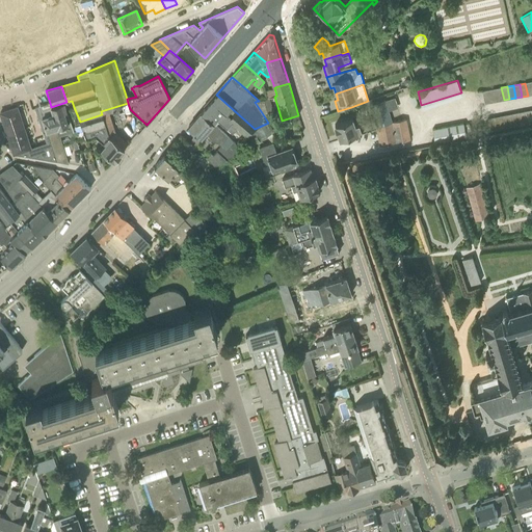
[(504,100),(501,87),(495,88),(498,102),(504,100)]
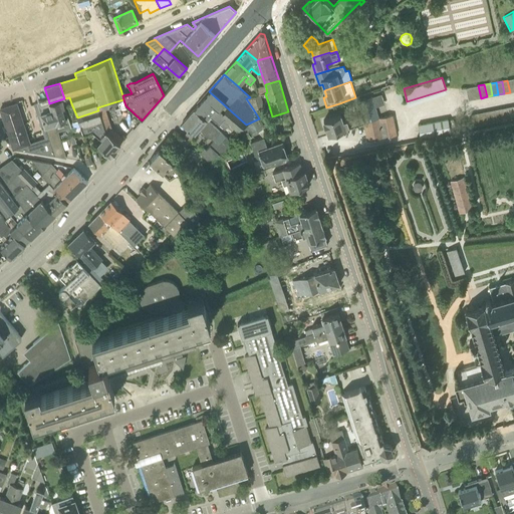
[(481,98),(478,85),(472,87),(475,99),(481,98)]
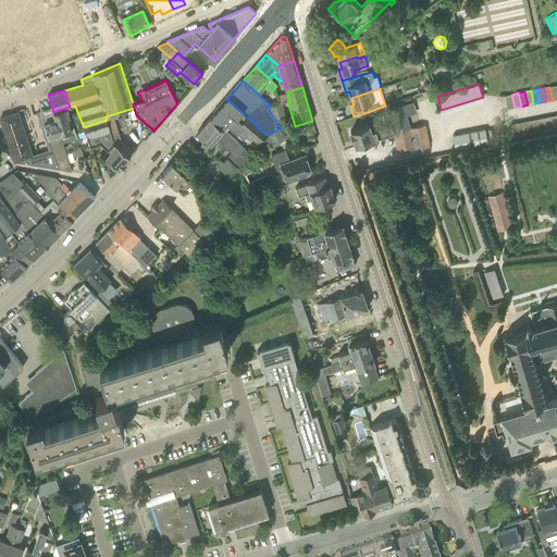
[(508,109),(515,108),(511,95),(506,96),(508,109)]
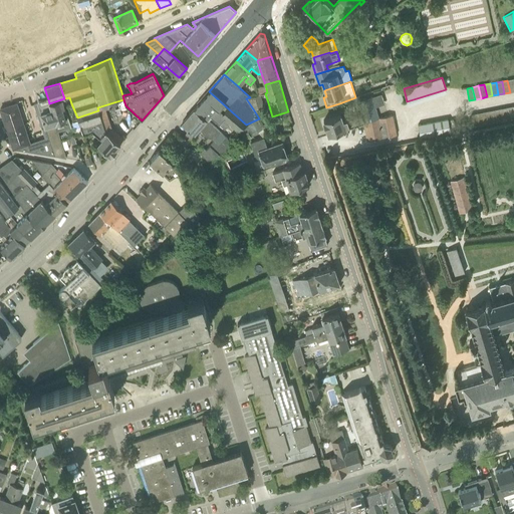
[(240,127),(246,124),(209,91),(194,109),(206,119),(209,115),(225,129),(229,123),(236,131),(240,127)]
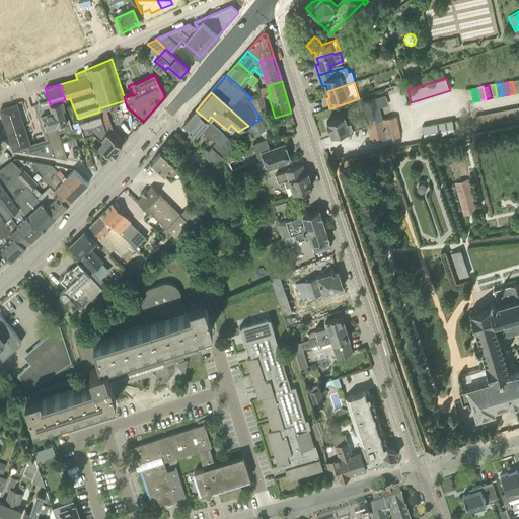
[(404,92),(399,94),(403,103),(408,102),(404,92)]
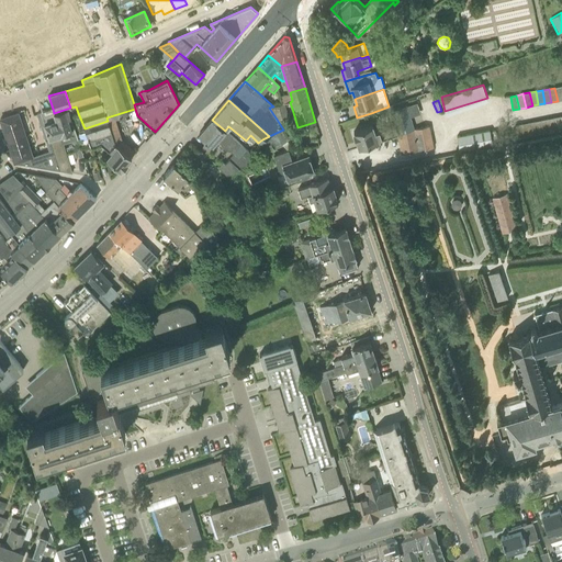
[(289,115),(287,110),(284,103),(280,104),(273,107),(269,108),(278,121),(289,115)]
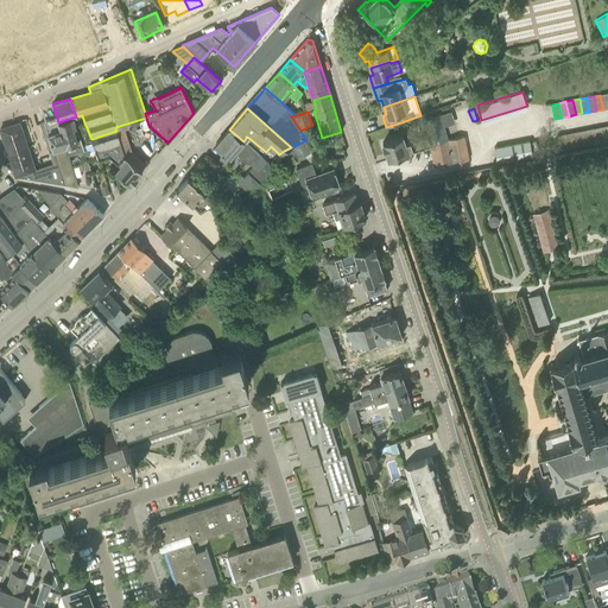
[(431,147),(434,166),(468,160),(464,137),(448,139),(444,126),(439,115),(439,114),(422,120),(428,137),(405,144),(403,135),(382,143),(386,152),(388,159),(431,147)]
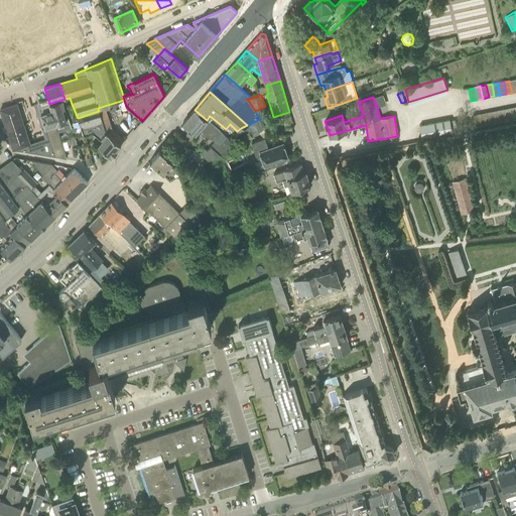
[(66,158),(57,132),(72,128),(66,108),(65,108),(61,100),(49,104),(48,100),(37,104),(38,104),(40,110),(41,116),(43,122),(45,127),(48,137),(48,138),(54,156),(66,158)]
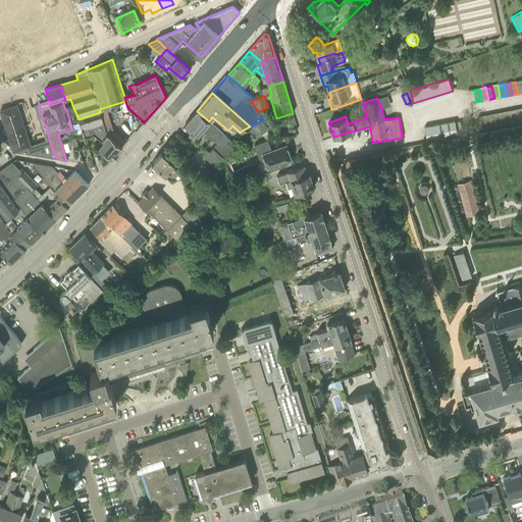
[(19,115),(16,105),(0,110),(13,151),(30,146),(30,145),(19,115)]
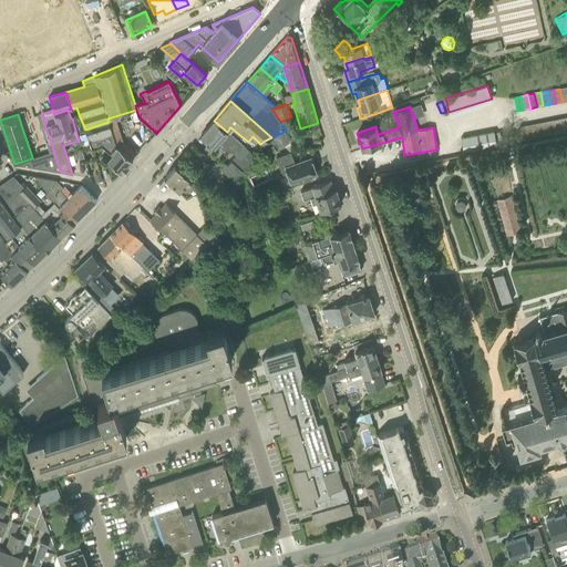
[(81,135),(86,133),(85,130),(79,114),(75,115),(81,135)]
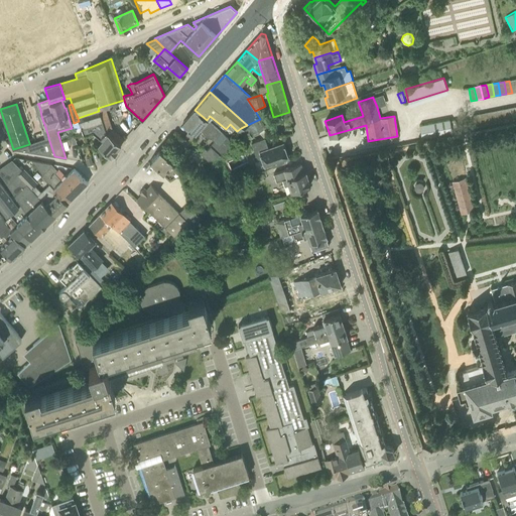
[(511,120),(509,108),(503,109),(505,121),(511,120)]
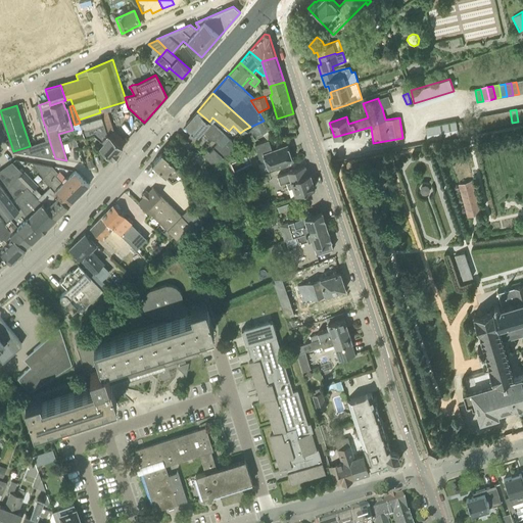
[(512,123),(510,110),(504,111),(507,124),(512,123)]
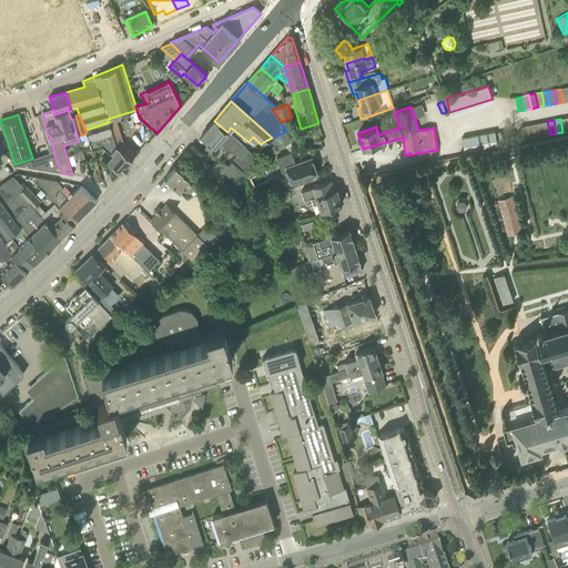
[(214,121),(201,135),(214,146),(220,141),(223,143),(235,155),(227,165),(225,163),(221,169),(231,178),(260,161),(227,132),(214,121)]
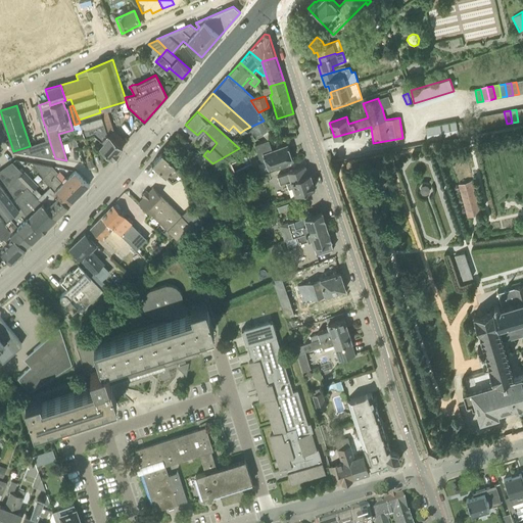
[(507,124),(504,111),(498,112),(501,125),(507,124)]
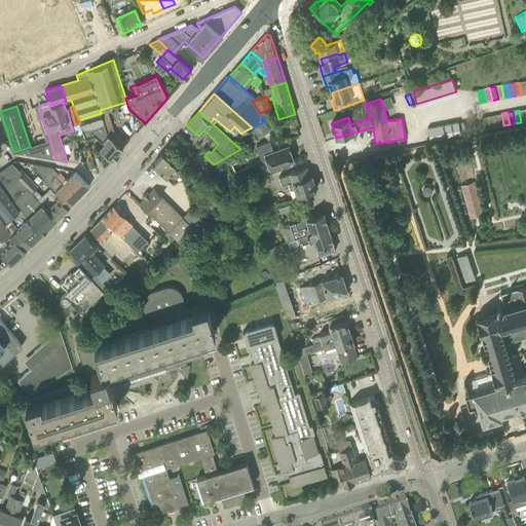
[(100,148),(113,159),(123,148),(107,134),(102,117),(101,113),(79,120),(80,123),(85,139),(94,135),(102,142),(103,141),(105,143),(100,148)]
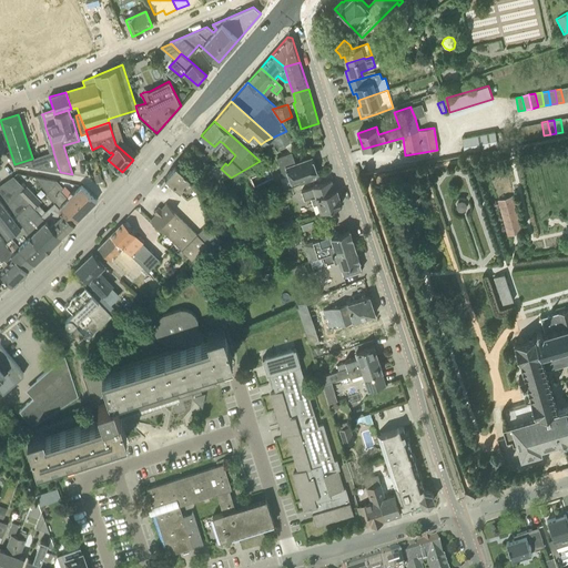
[(544,135),(541,122),(535,123),(537,138),(544,135)]
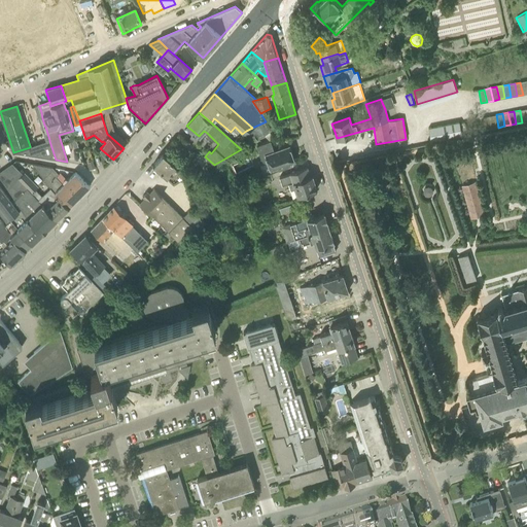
[(498,128),(496,114),(490,116),(492,129),(498,128)]
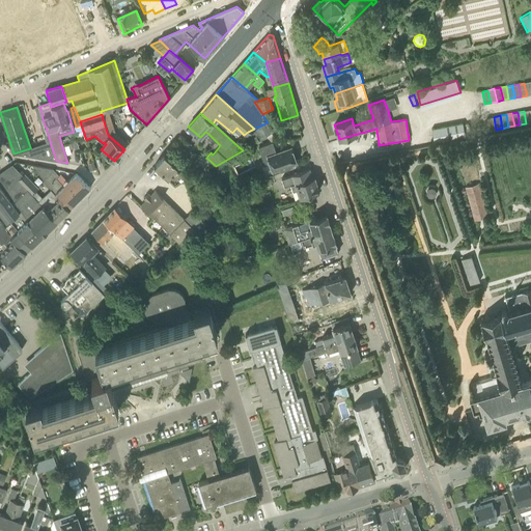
[(490,131),(496,130),(494,117),(487,118),(490,131)]
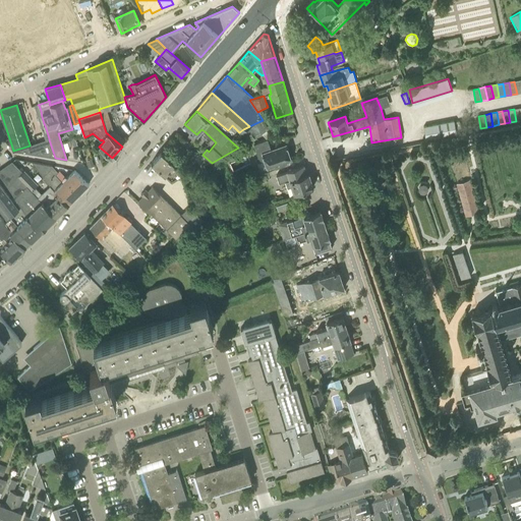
[(253,137),(259,134),(269,129),(266,125),(263,120),(249,126),(243,129),(247,136),(252,134),(253,137)]
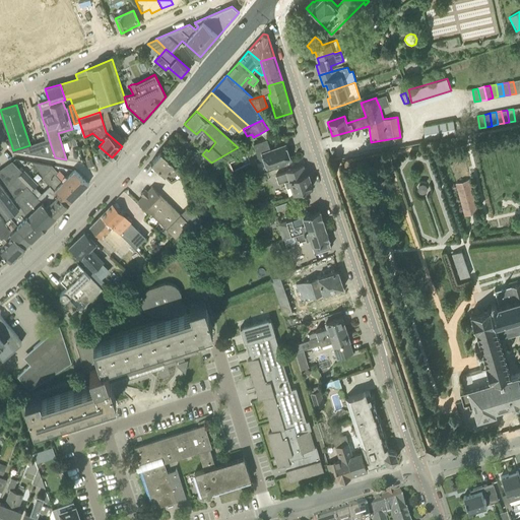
[(456,133),(453,120),(423,126),(425,139),(456,133)]
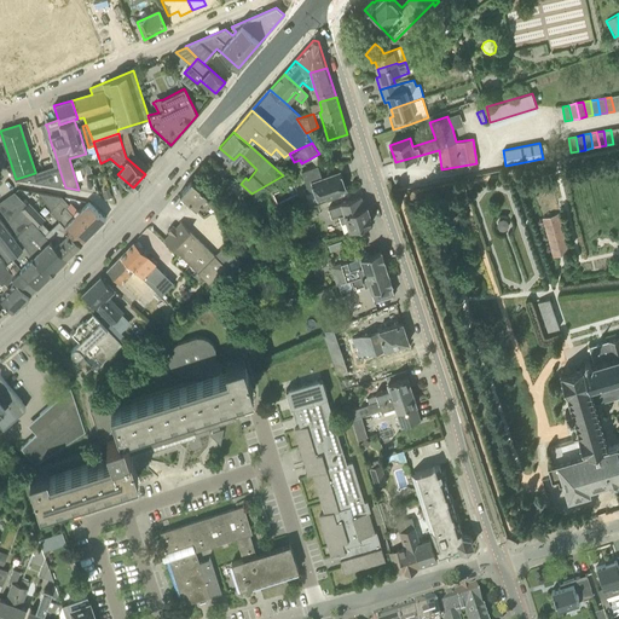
[(65,187),(58,166),(53,167),(35,172),(35,173),(16,179),(38,183),(65,187)]
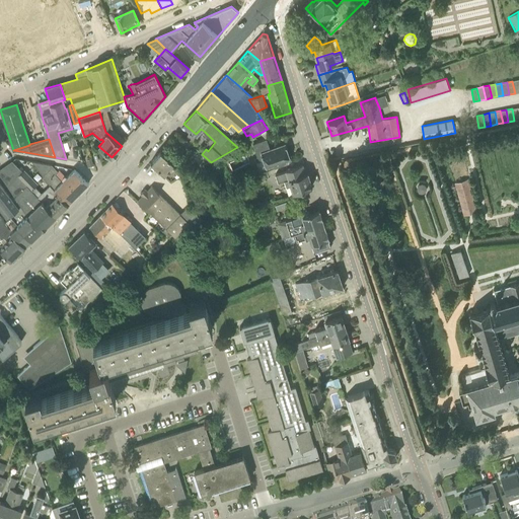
[(286,159),(289,158),(284,145),(270,150),(266,139),(252,143),(260,161),(265,159),(267,166),(273,163),(275,167),(287,163),(286,159)]
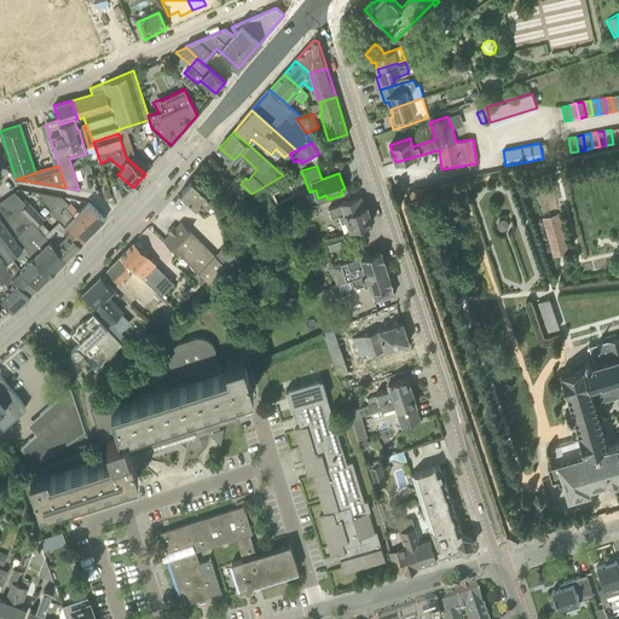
[(191,179),(180,192),(196,207),(202,200),(215,210),(223,207),(191,179)]
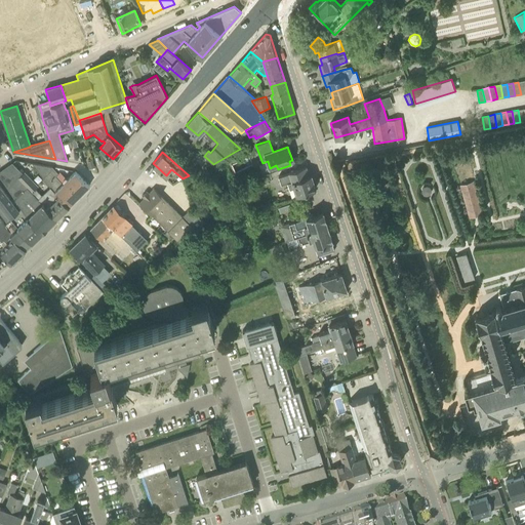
[(95,168),(93,160),(87,162),(89,170),(95,168)]
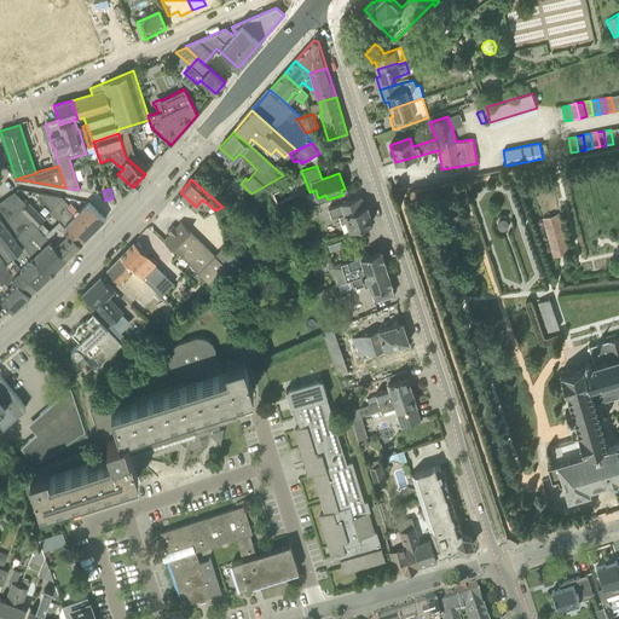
[(50,275),(58,265),(81,243),(59,221),(50,231),(41,223),(45,219),(29,203),(27,204),(15,192),(0,201),(0,208),(3,212),(21,239),(32,256),(50,275)]
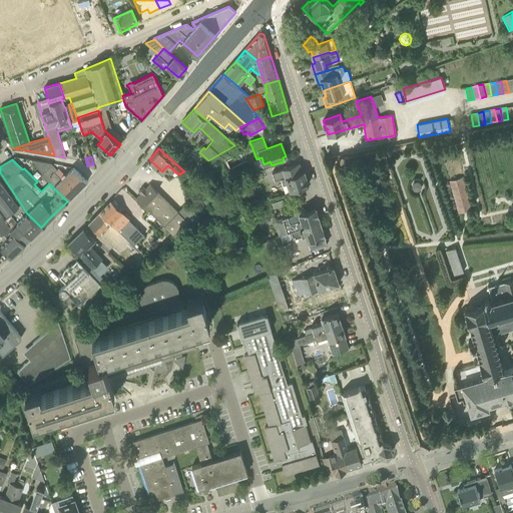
[(51,163),(31,159),(49,183),(67,201),(87,181),(73,167),(61,180),(54,172),(57,169),(51,163)]
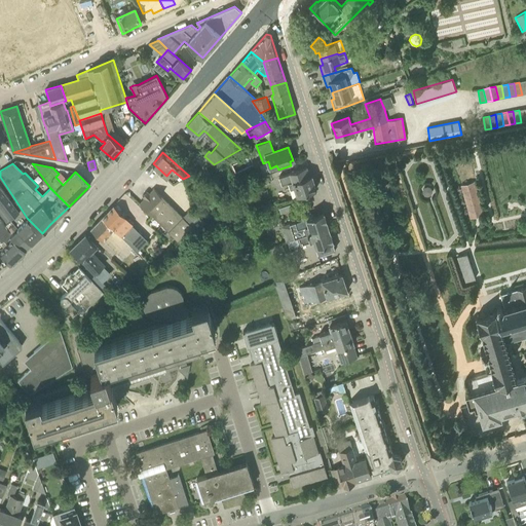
[(311,175),(308,176),(306,166),(290,172),(290,173),(279,177),(282,184),(288,182),(292,197),(315,189),(311,175)]
